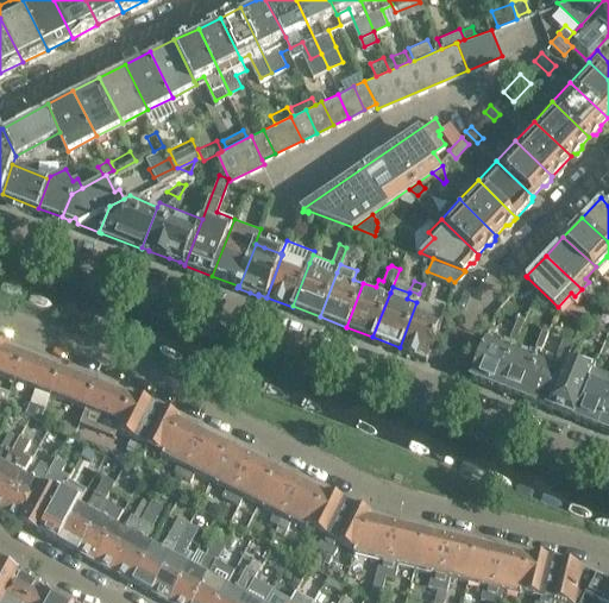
[(416,302),(400,347),(427,358),(446,307),(435,302),(433,308),(416,302)]
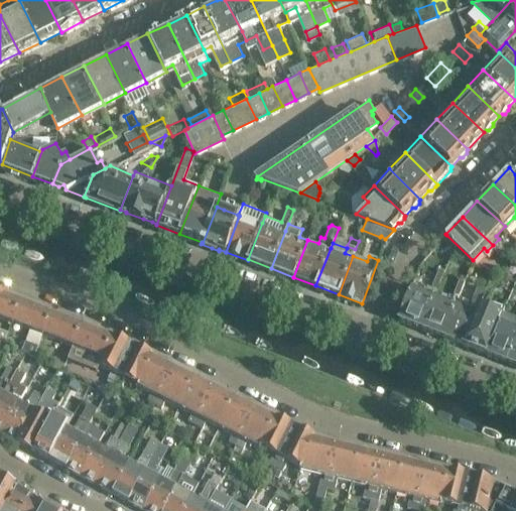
[(417,284),(412,282),(399,317),(420,326),(433,290),(442,268),(437,266),(431,282),(432,282),(431,285),(427,283),(425,287),(417,284)]
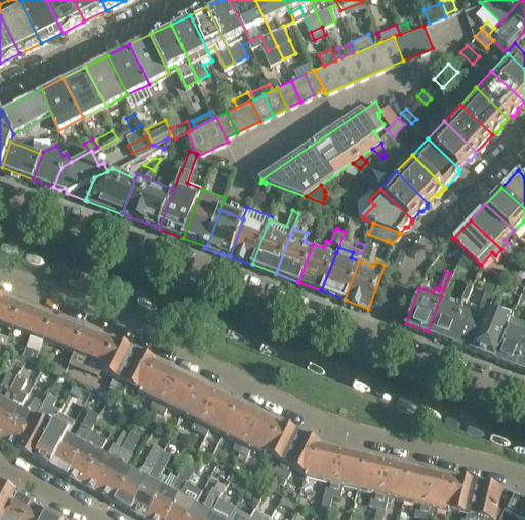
[(441,295),(428,331),(450,341),(463,304),(473,282),(468,281),(462,295),(463,296),(461,300),(457,298),(456,302),(441,295)]
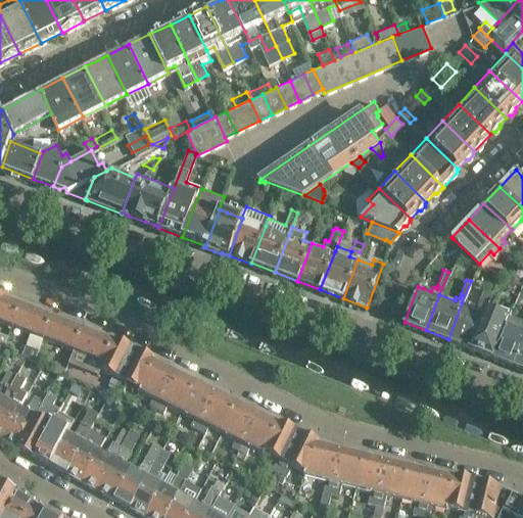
[(462,302),(448,339),(471,347),(484,312),(485,308),(492,289),(484,286),(480,298),(484,300),(480,310),(462,302)]
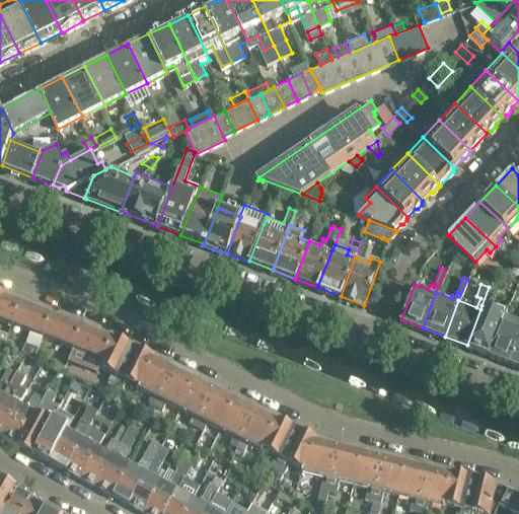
[(0,316),(11,321),(19,299),(0,291),(0,316)]
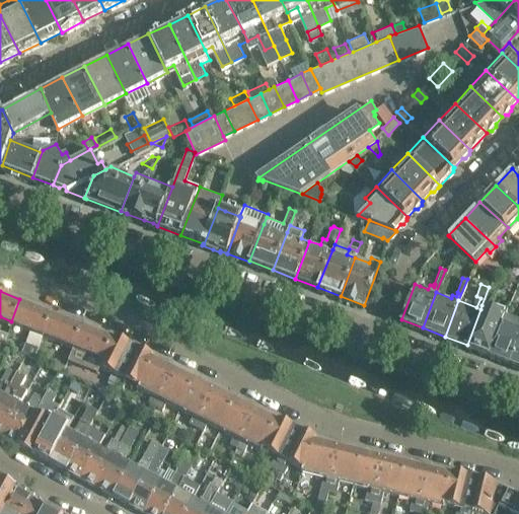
[(19,299),(11,321),(30,328),(26,341),(21,350),(33,356),(43,334),(51,311),(19,299)]
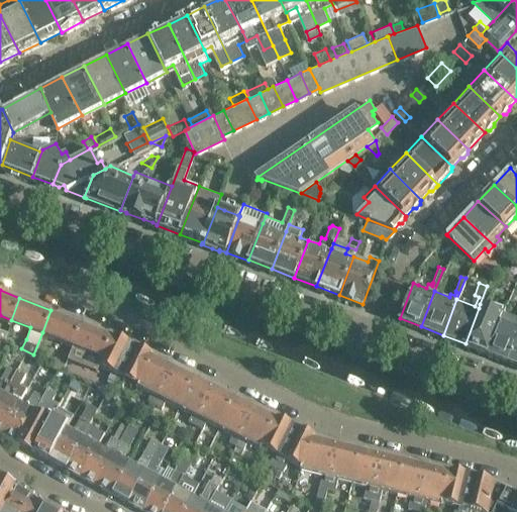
[(479,308),(466,343),(488,352),(503,313),(480,304),(479,308)]
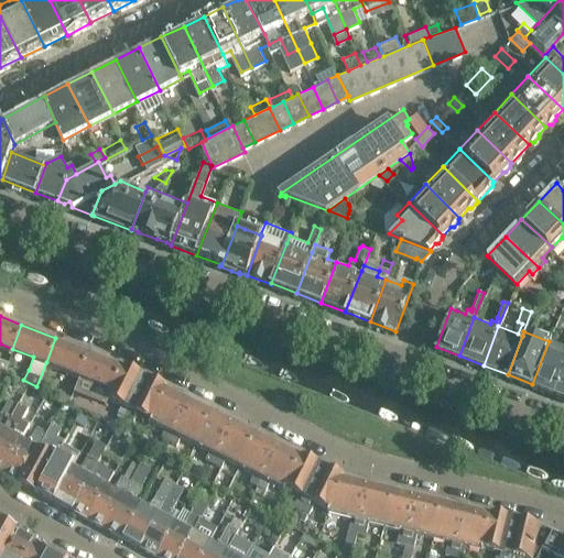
[(55,338),(46,362),(79,374),(89,351),(55,338)]
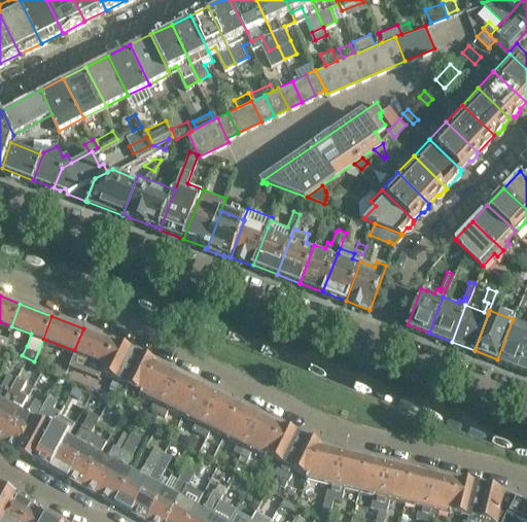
[(513,319),(497,359),(519,368),(526,347),(526,321),(526,324),(513,319)]
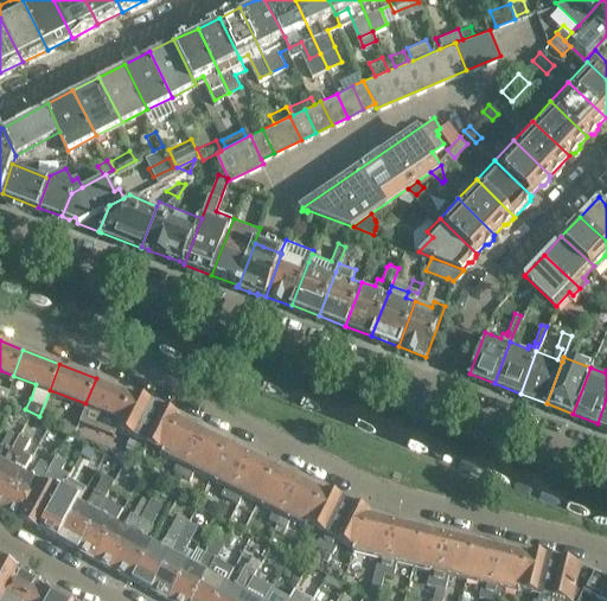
[(96,378),(85,403),(108,413),(104,420),(116,423),(119,416),(120,417),(133,392),(96,378)]
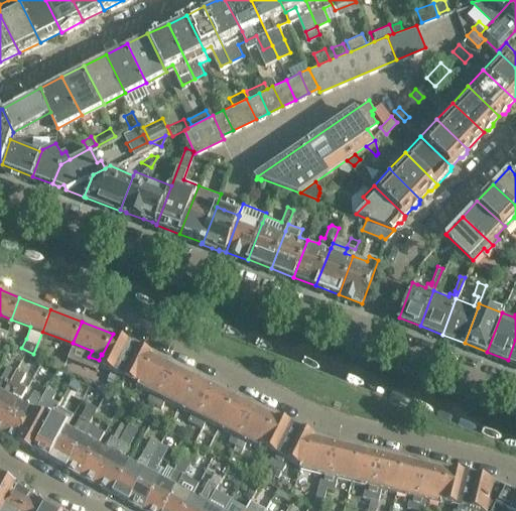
[(8,330),(0,327),(0,338),(4,340),(8,330)]
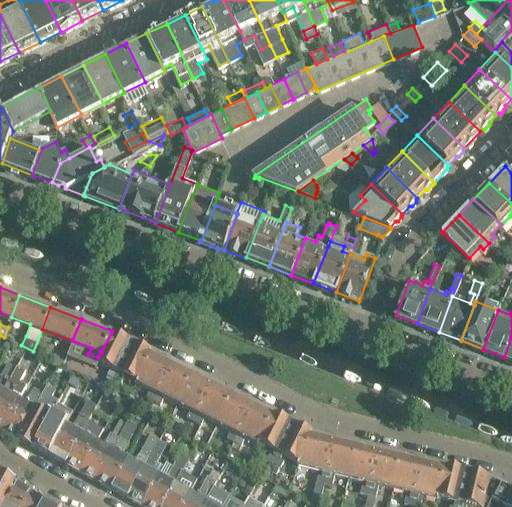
[(100,351),(98,357),(97,358),(111,365),(107,372),(115,376),(134,340),(113,329),(112,331),(101,352),(100,351)]
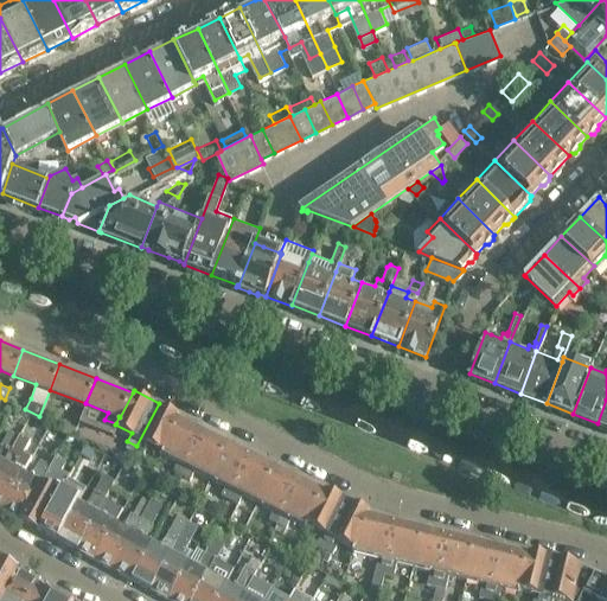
[(164,451),(183,415),(159,403),(136,446),(145,451),(148,442),(164,451)]
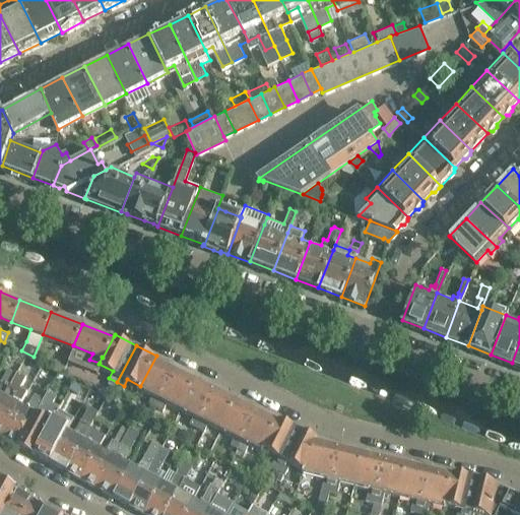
[(157,405),(176,368),(156,358),(140,387),(152,393),(149,401),(157,405)]
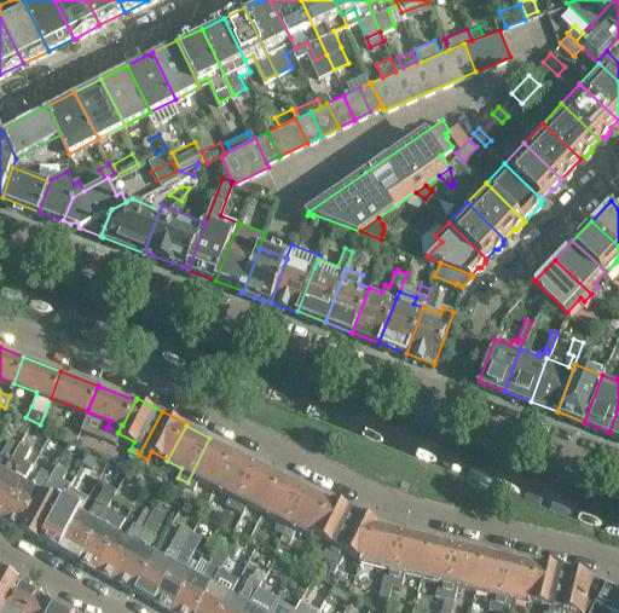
[(80,435),(68,428),(62,438),(74,445),(80,435)]
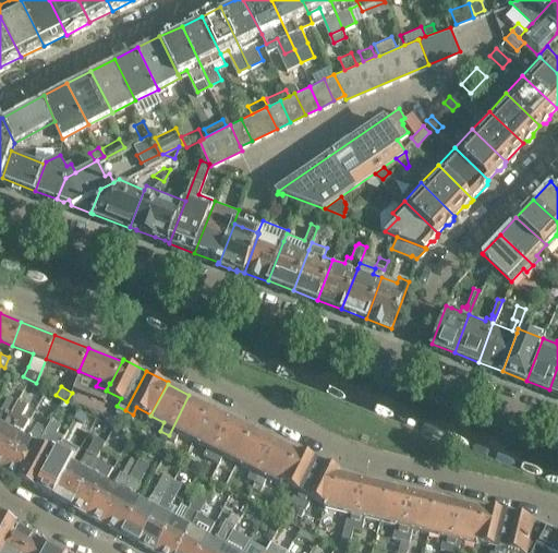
[(7,394),(0,405),(0,428),(15,399),(7,394)]
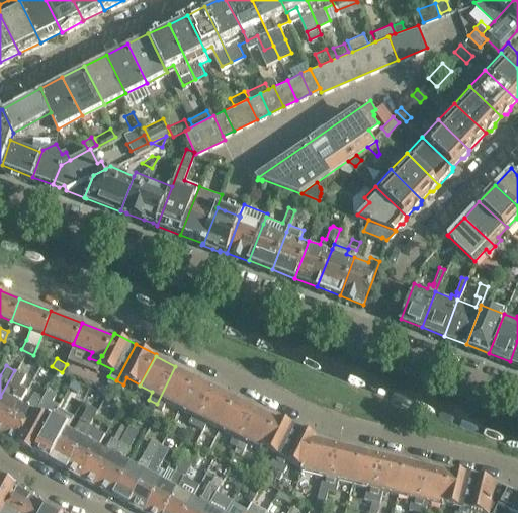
[(175,366),(157,404),(163,407),(167,400),(180,406),(195,376),(175,366)]
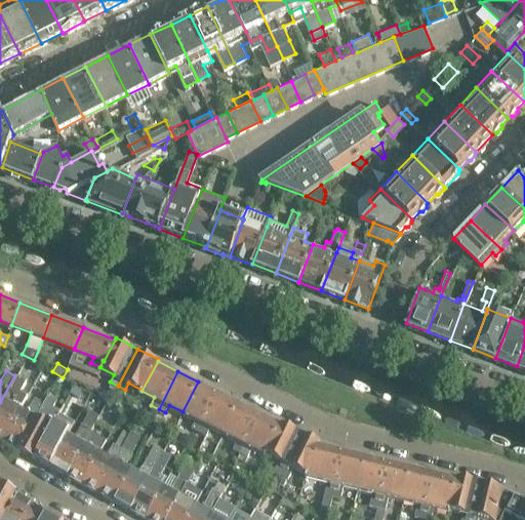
[(19,406),(25,395),(14,390),(22,377),(15,373),(14,375),(0,402),(0,436),(2,438),(19,406)]
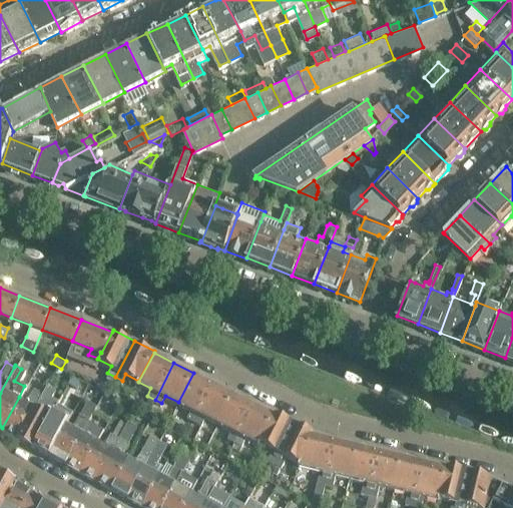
[(85,382),(90,374),(82,370),(78,378),(85,382)]
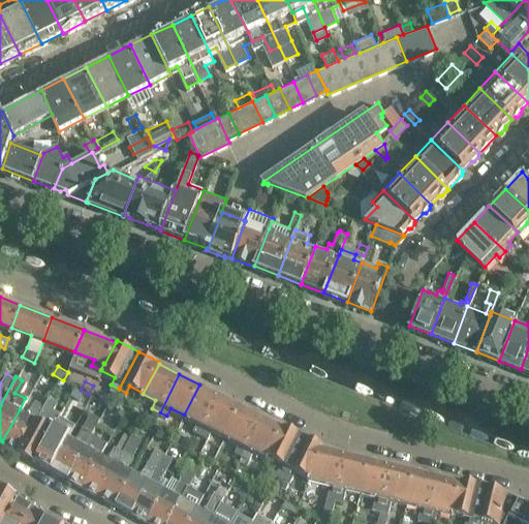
[(199,384),(184,414),(197,422),(193,429),(201,433),(221,395),(199,384)]
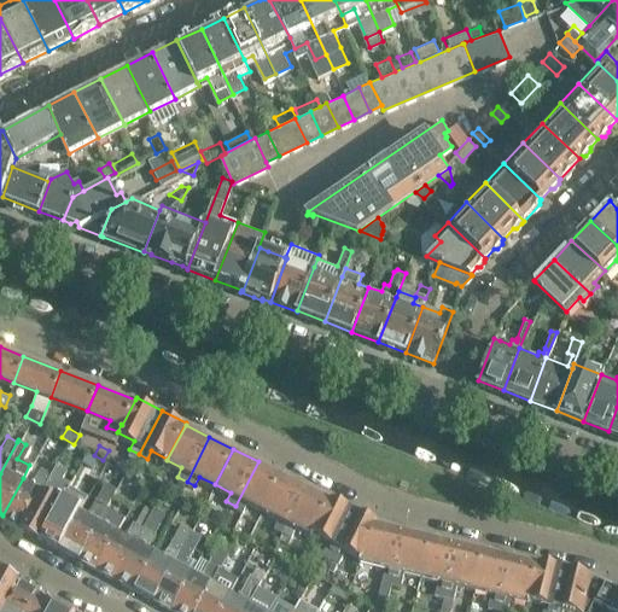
[(258,461),(235,506),(243,511),(248,501),(263,508),(281,473),(258,461)]
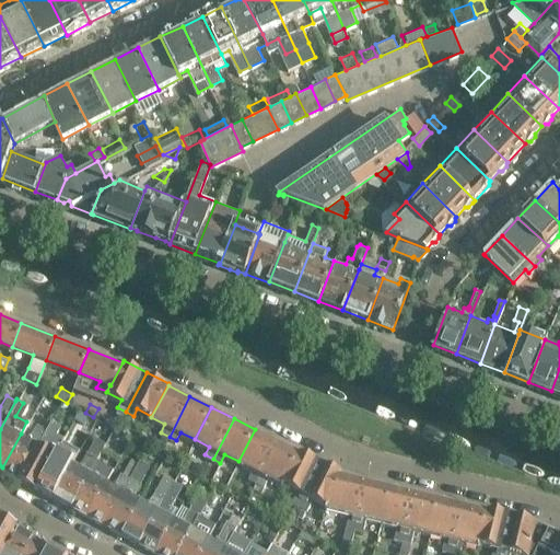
[(37,442),(19,476),(36,485),(54,452),(63,434),(56,430),(60,425),(50,419),(44,430),(37,442)]
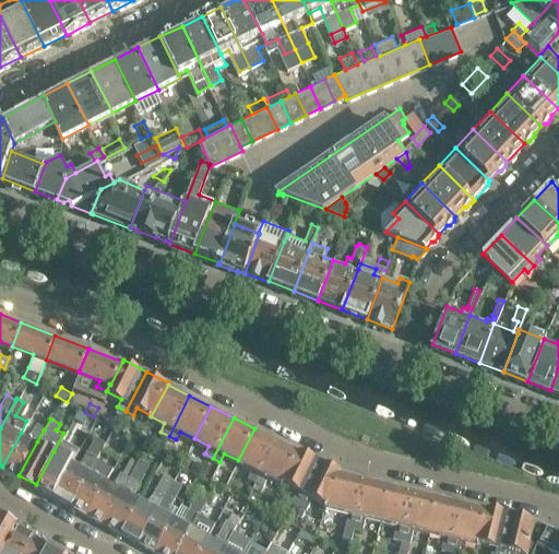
[(128,426),(120,422),(116,428),(123,433),(128,426)]
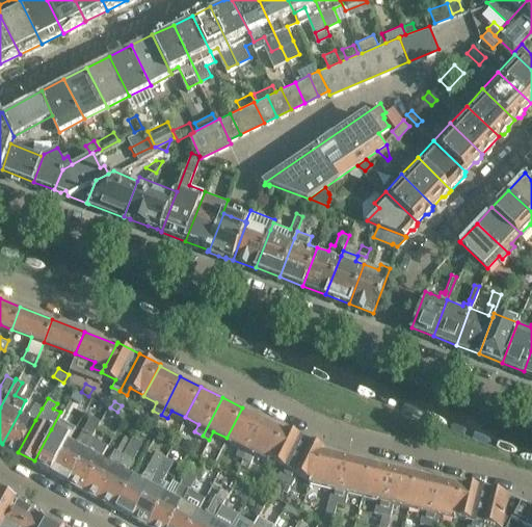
[(20,412),(2,444),(18,452),(35,420),(42,409),(32,402),(26,415),(20,412)]
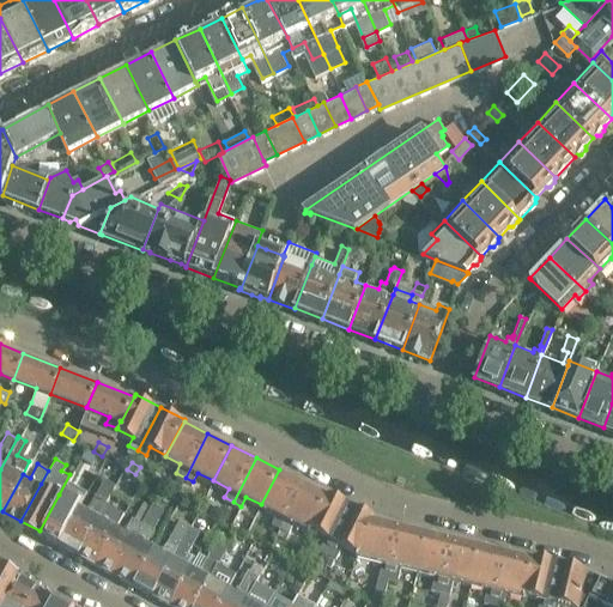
[(279,469),(261,504),(277,513),(272,521),(281,526),(303,481),(279,469)]
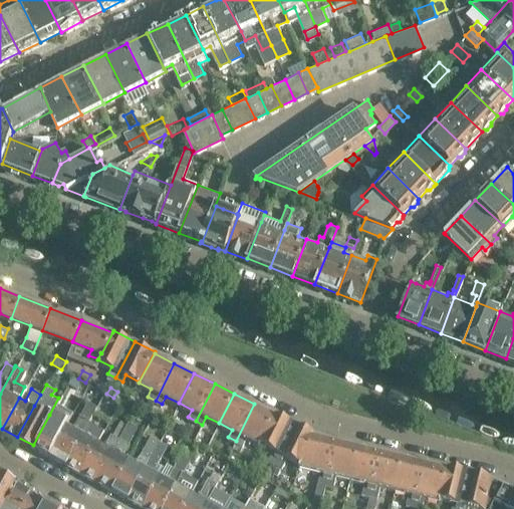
[(49,415),(33,445),(49,454),(65,423),(59,420),(68,404),(64,401),(58,398),(49,415)]
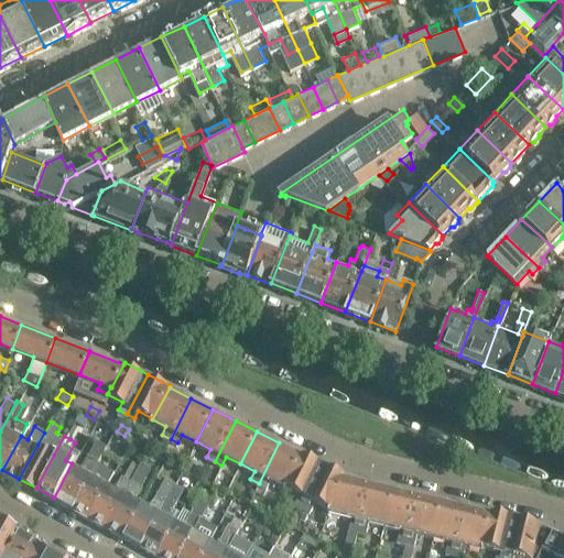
[(72,463),(54,498),(71,506),(105,444),(96,438),(80,468),(72,463)]
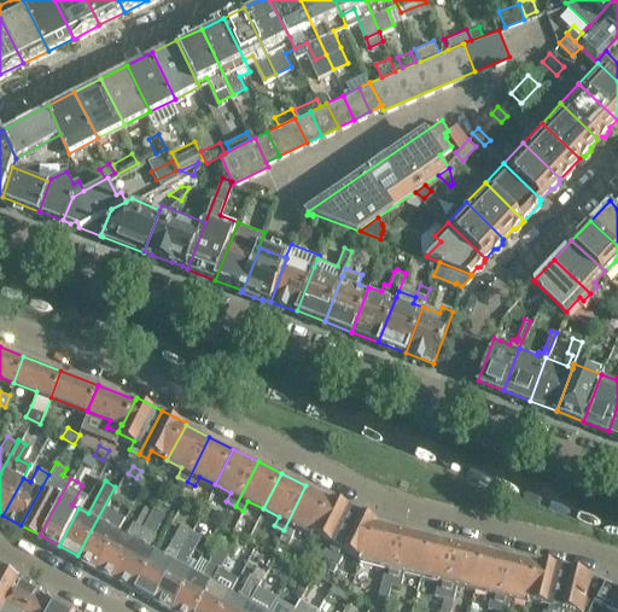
[(284,530),(292,535),(296,525),(312,534),(330,497),(305,485),(284,530)]
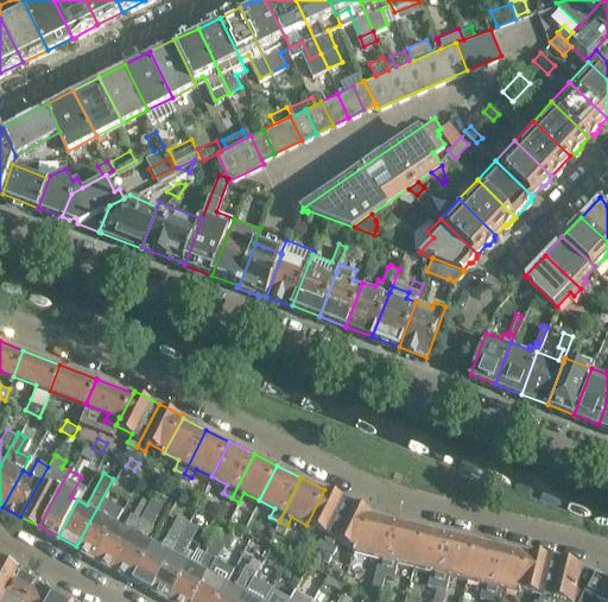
[(113,479),(76,546),(95,557),(114,520),(107,515),(112,506),(106,504),(108,499),(111,501),(118,488),(115,487),(118,481),(113,479)]
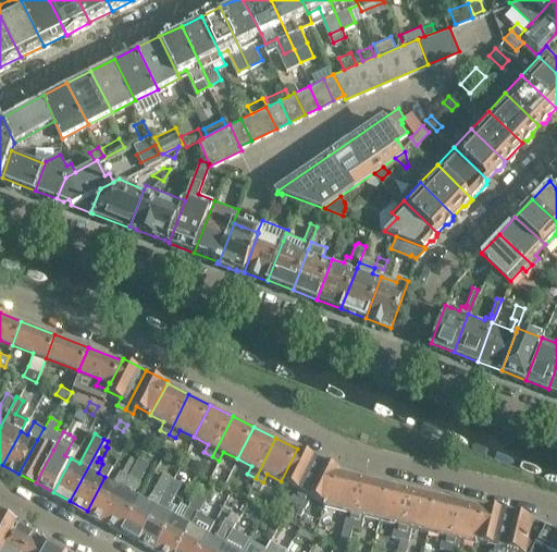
[(296,486),(291,498),(298,502),(320,457),(298,446),(297,449),(282,478),(296,486)]
